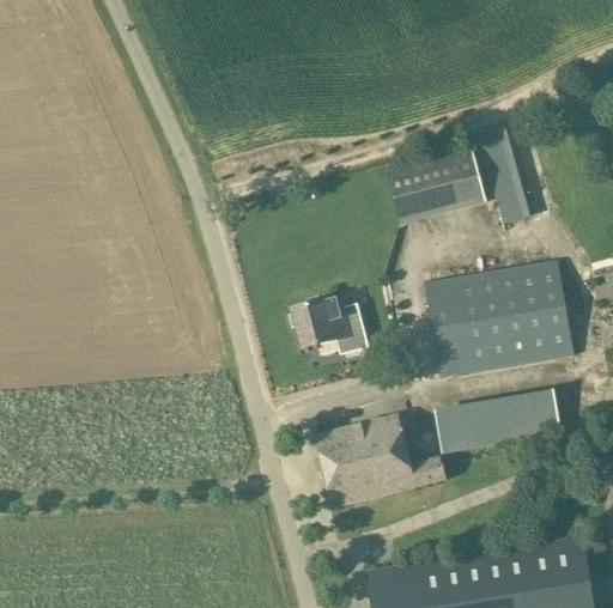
[(503,120),(475,127),(502,223),(529,216),(503,120)]
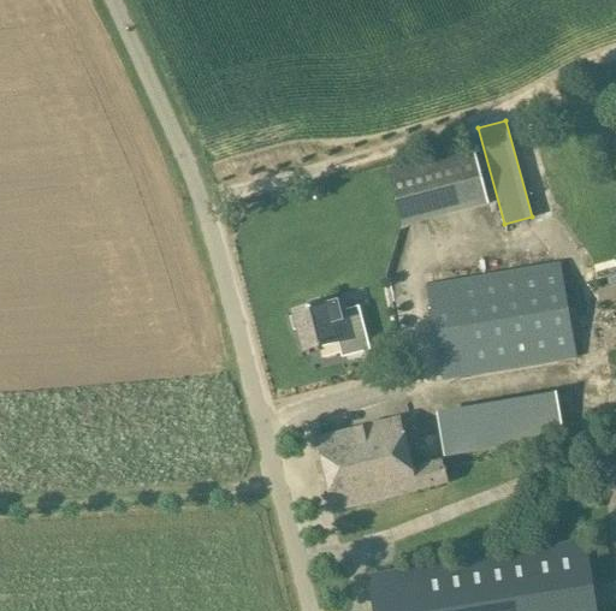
[(401,220),(485,200),(472,146),(388,166),(401,220)]
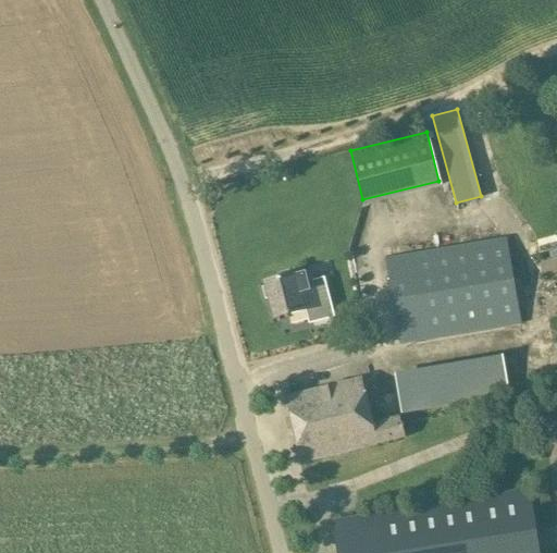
[(507,234),(385,255),(400,343),(520,323),(507,234)]
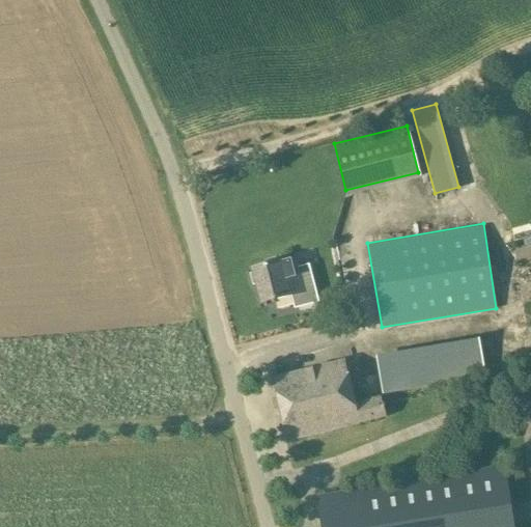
[(253,267),(261,301),(295,293),(297,303),(318,298),(309,261),(298,265),(296,256),(253,267)]
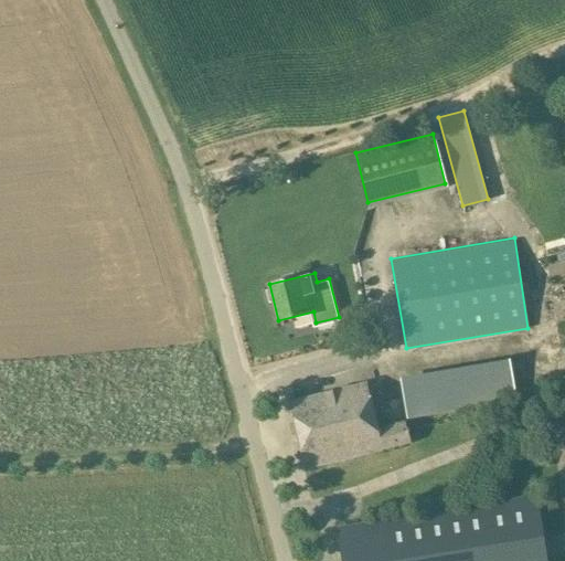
[(508,398),(501,360),(398,378),(405,415),(508,398)]
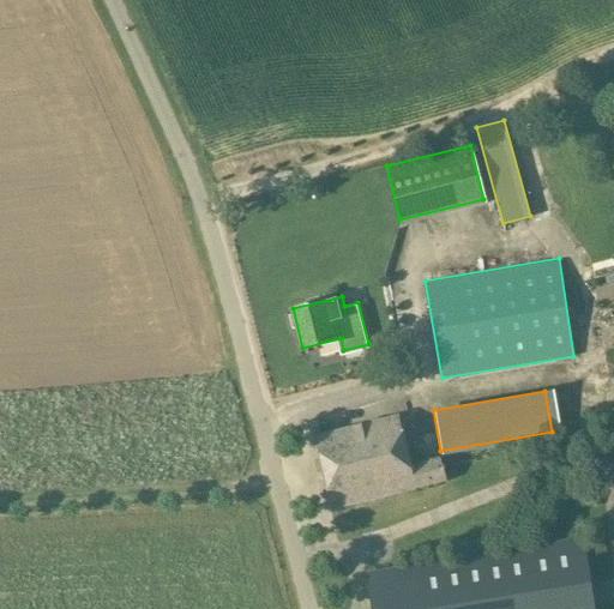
[(441,456),(410,462),(399,412),(315,434),(332,506),(446,481),(441,456)]
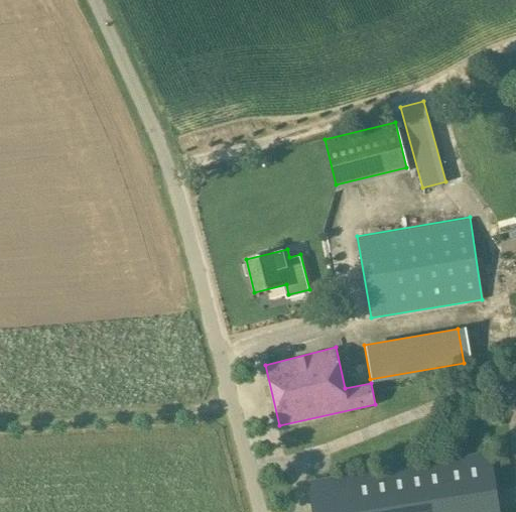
[(498,511),(492,450),(308,479),(312,511),(498,511)]
